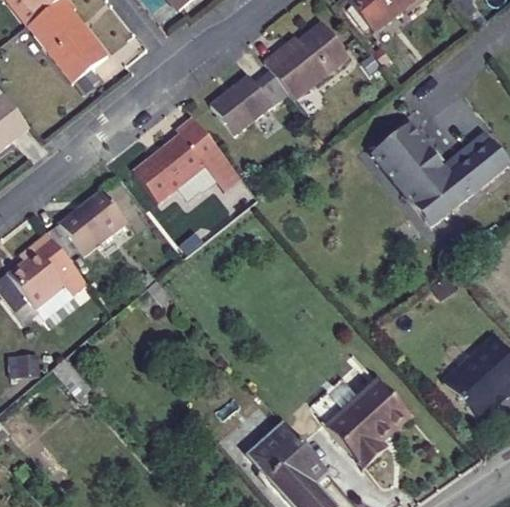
[(15,0),(33,22),(61,0),(15,0)]
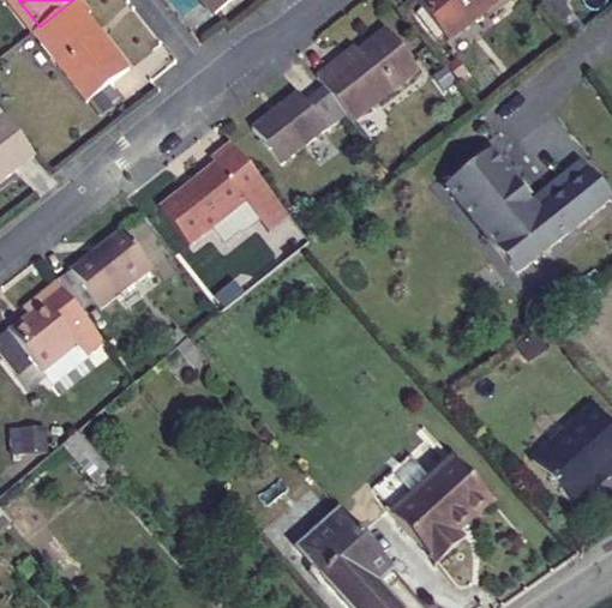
[(73,0),(40,26),(94,95),(136,61),(94,6),(97,4),(94,0),(73,0)]
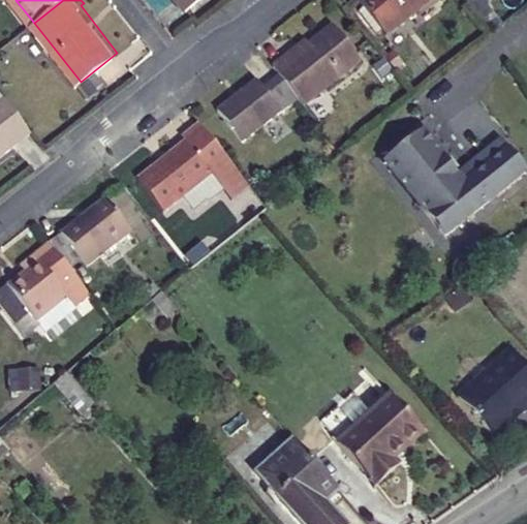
[(361,0),(385,31),(425,0),(361,0)]
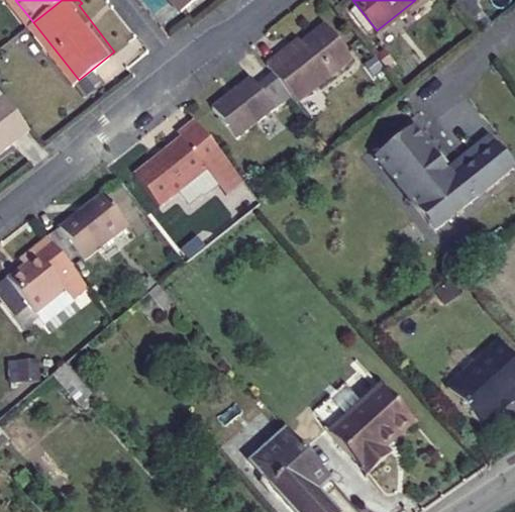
[(292,94),(296,100),(352,57),(327,24),(283,58),(279,54),(267,63),(273,70),(274,71),(292,94)]
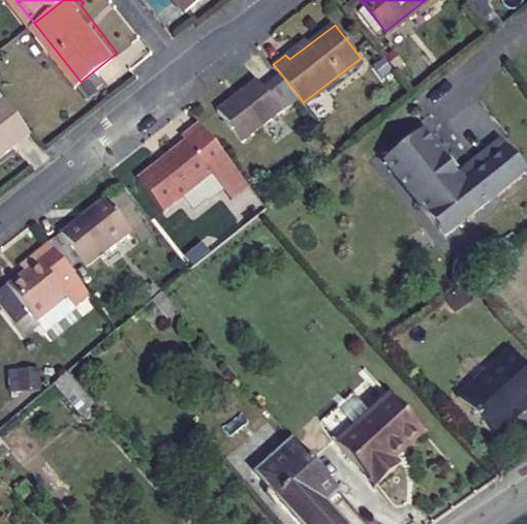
[(219,108),(244,139),(299,96),(280,72),(266,84),(258,76),(219,108)]
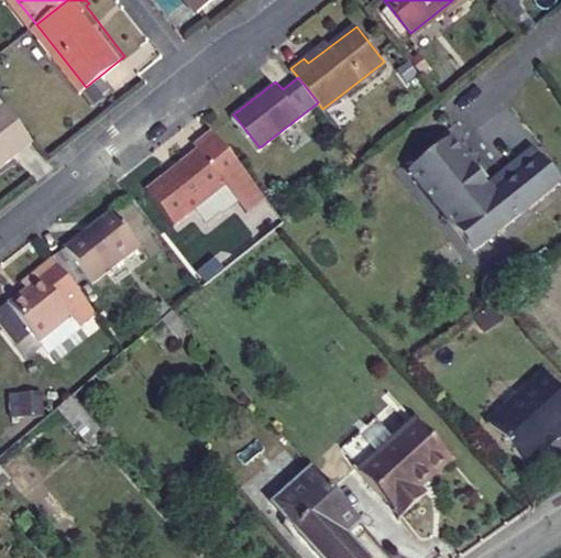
[(0,164),(39,134),(11,100),(0,108),(0,164)]
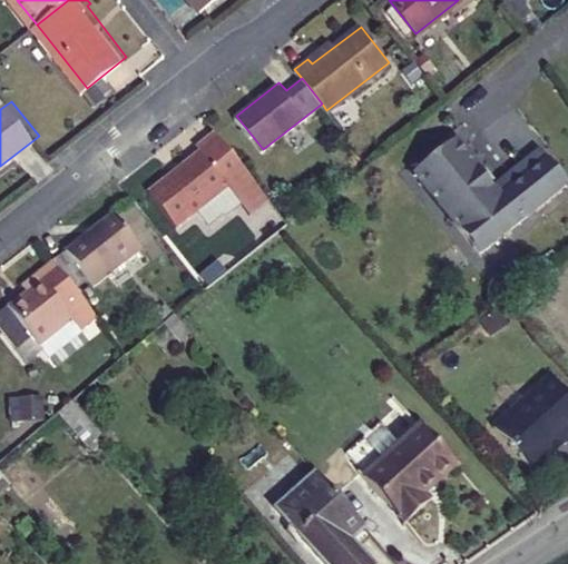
[(244,201),(261,188),(217,132),(202,144),(204,149),(152,189),(178,225),(199,208),(209,221),(223,211),(229,209),(242,199),(244,201)]
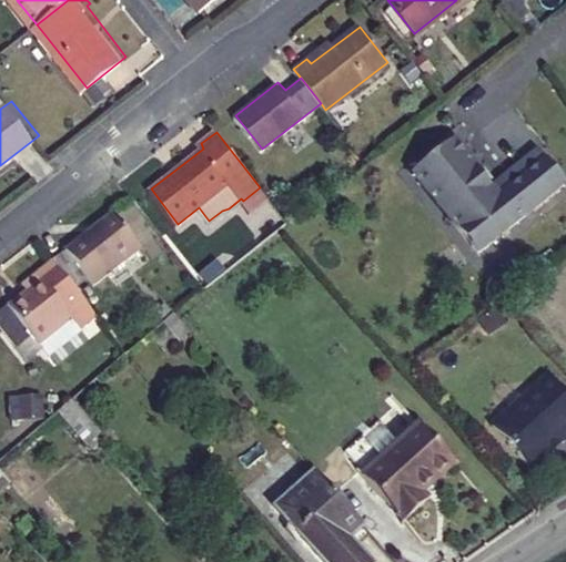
[(479,247),(565,185),(565,174),(554,159),(499,196),(492,186),(498,182),(464,133),(421,162),(479,247)]
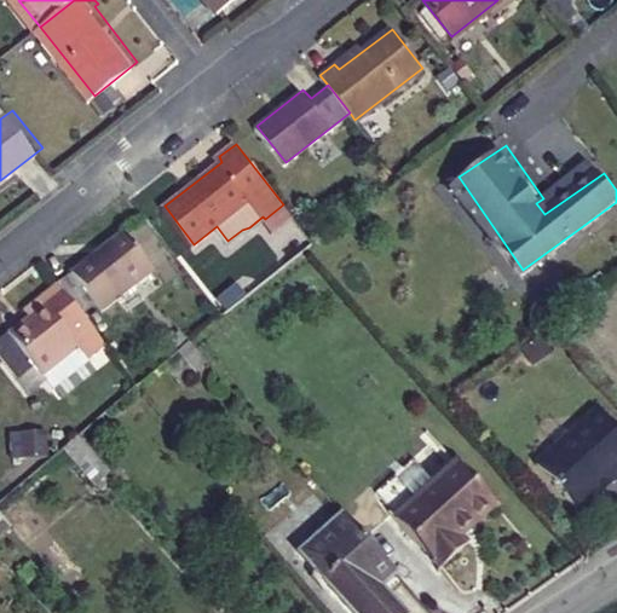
[(545,214),(604,173),(597,162),(543,198),(536,203),(545,214)]
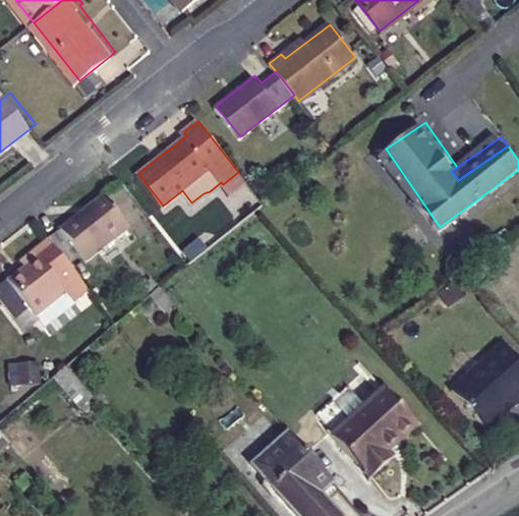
[(69,261),(81,251),(87,259),(128,225),(103,193),(62,226),(49,233),(50,235),(69,261)]
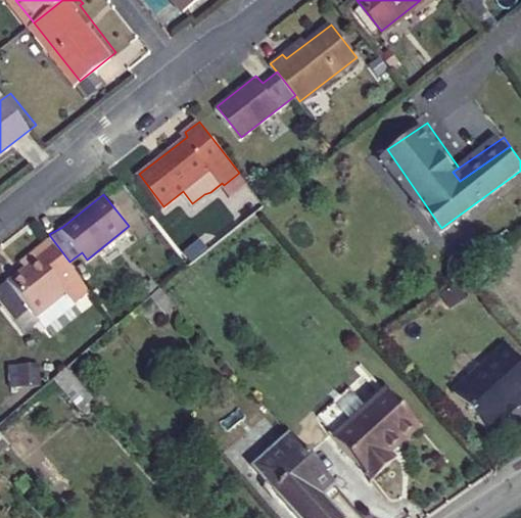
[(69,262),(50,236),(19,257),(25,265),(6,279),(0,283),(0,300),(21,327),(35,317),(44,328),(77,302),(75,301),(91,290),(69,262)]
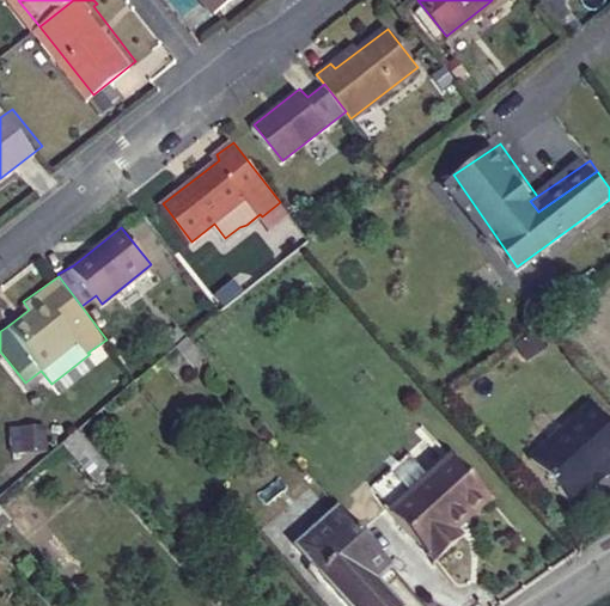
[(526,356),(543,344),(532,329),(516,341),(526,356)]
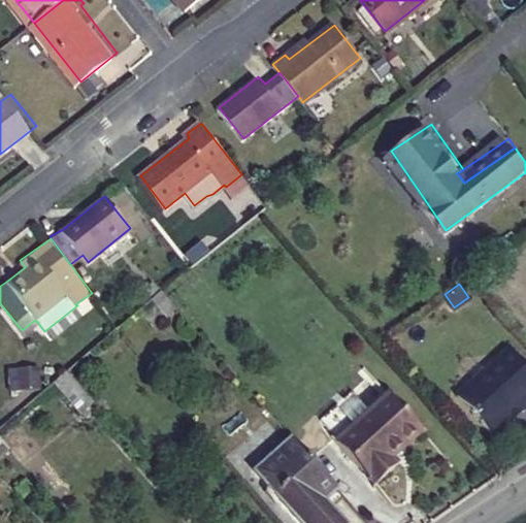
[(525,363),(507,342),(454,390),(489,428),(508,412),(505,410),(516,400),(520,405),(525,399),(525,363)]
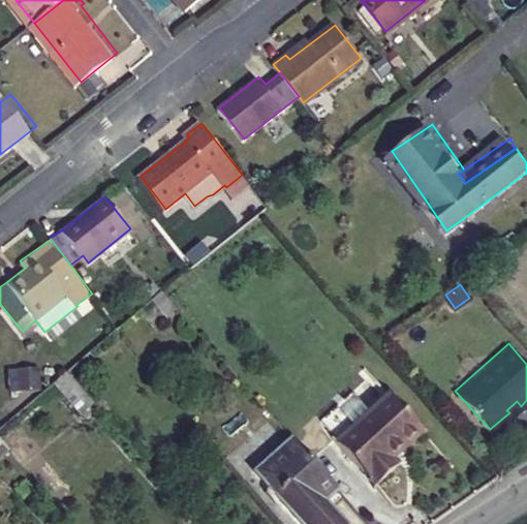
[(399,463),(394,457),(424,431),(391,394),(339,440),(377,483),(399,463)]
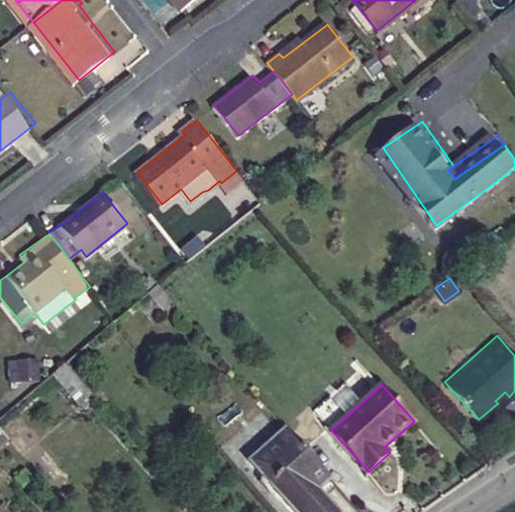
[(332,477),(287,426),(250,457),(299,511),(338,511),(319,488),(332,477)]
